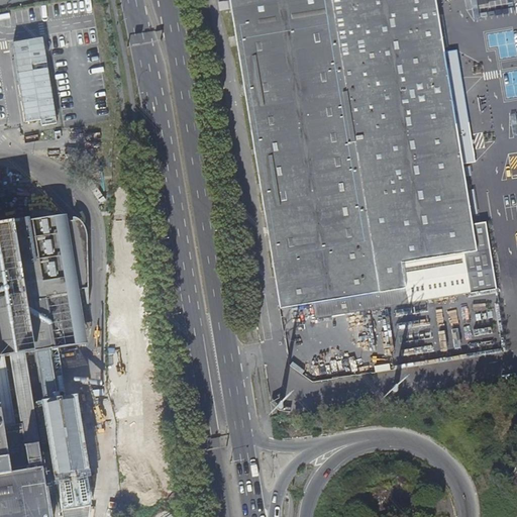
[(230,0),(219,2),(220,11),(232,9),(282,309),(314,304),(317,319),(498,288),(497,282),(488,223),(474,225),(463,162),(477,160),(473,132),(463,81),(458,52),(445,54),(436,0),(230,0)]
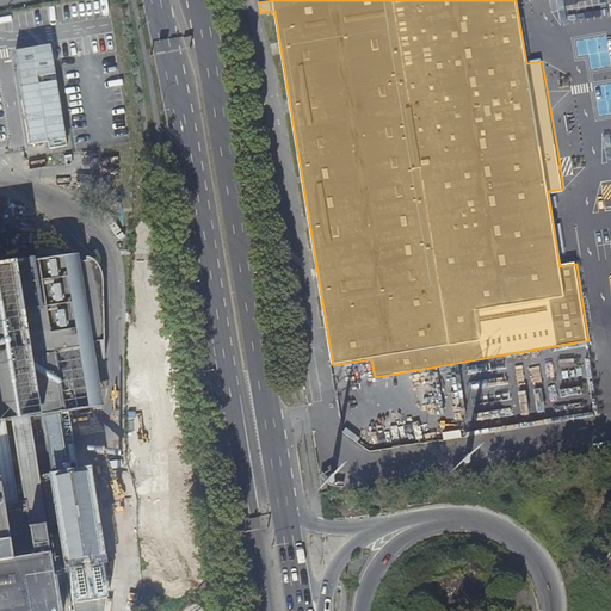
[(526,44),(537,43),(536,24),(524,25),(526,44)]
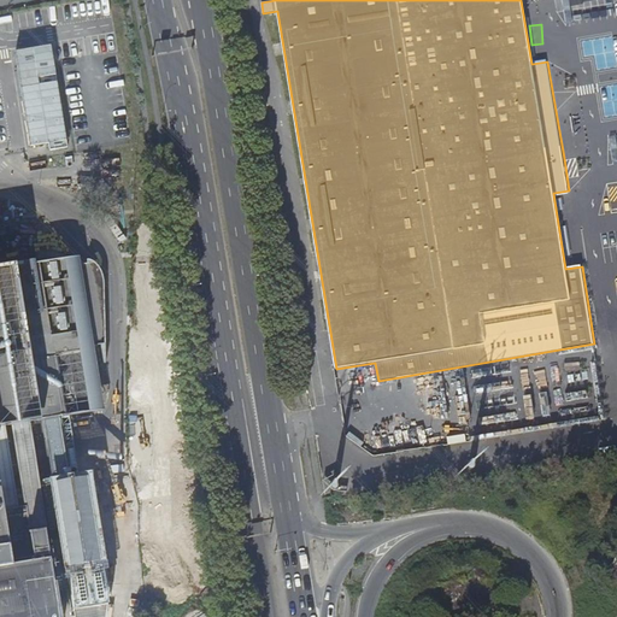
[(147,194),(154,194),(152,176),(144,178),(147,194)]
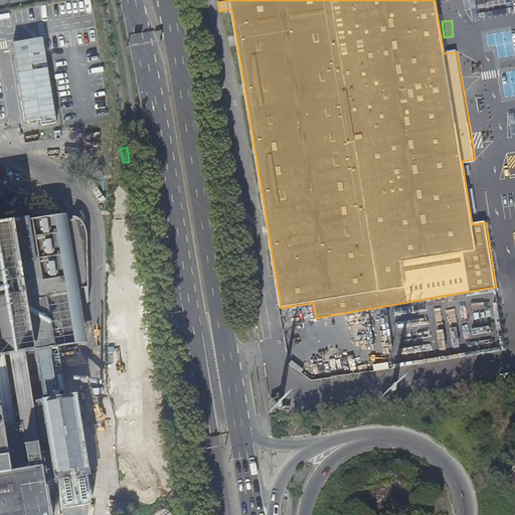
[(106,199),(95,182),(88,183),(101,202),(106,199)]
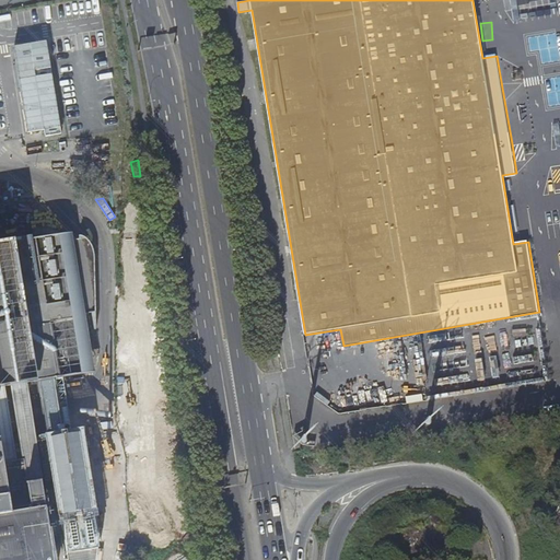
[(0,384),(6,384),(7,386),(12,386),(27,383),(41,381),(55,378),(85,374),(77,315),(92,313),(94,327),(95,328),(96,329),(97,328),(100,306),(101,299),(101,294),(100,281),(97,266),(94,251),(91,241),(88,238),(84,236),(80,235),(80,238),(65,242),(62,234),(0,244),(0,384)]
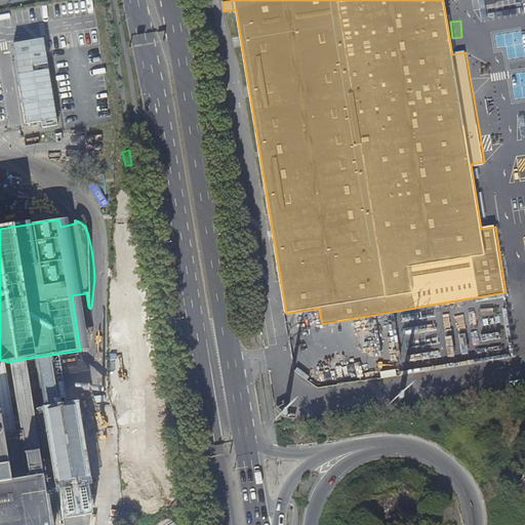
[(59,405),(51,355),(38,357),(45,408),(59,405)]
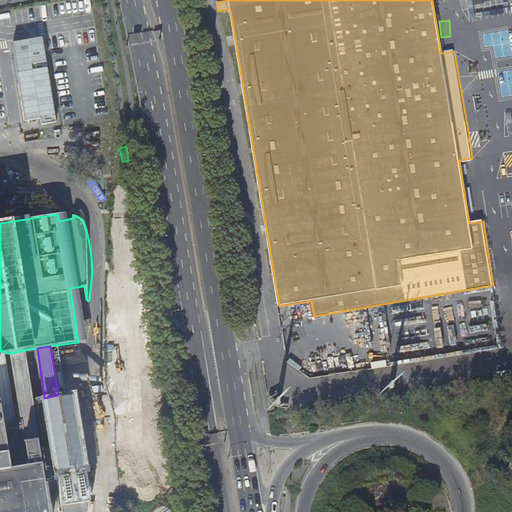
[(41,437),(25,350),(11,353),(23,421),(26,439),(41,437)]
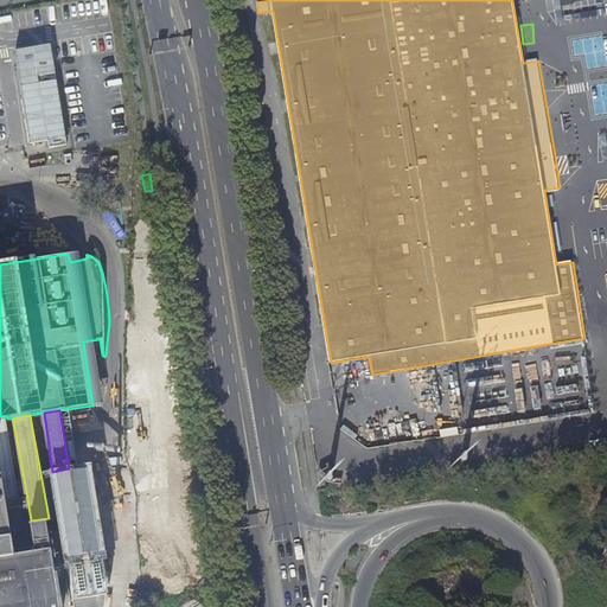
[(0,466),(2,481),(6,502),(14,500),(0,416),(0,466)]
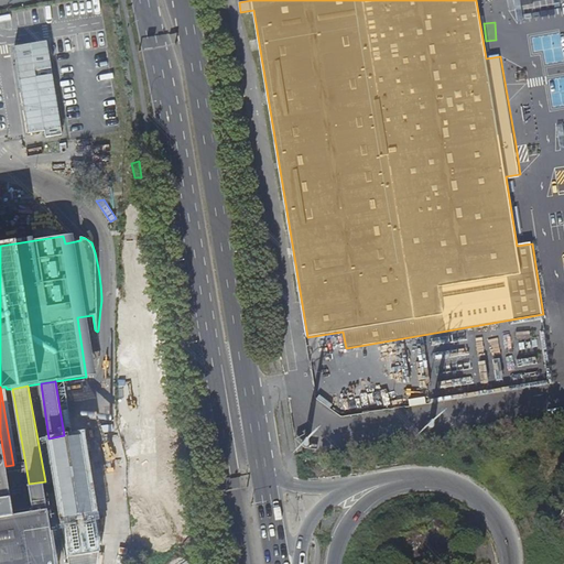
[(0,563),(98,563),(100,542),(98,521),(84,433),(64,435),(49,438),(55,479),(45,481),(29,484),(25,464),(13,465),(6,466),(2,447),(0,446),(0,563)]
